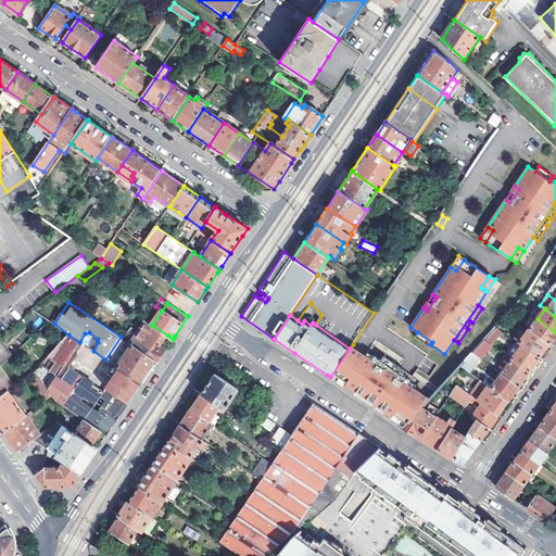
[(555,332),(538,319),(530,330),(550,343),(555,332)]
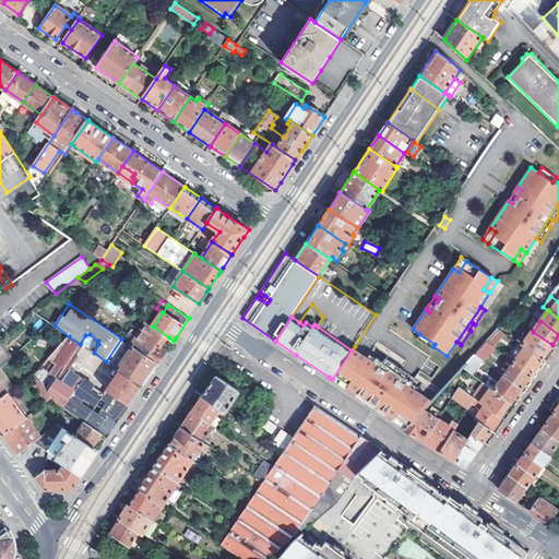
[(161,349),(169,337),(153,326),(146,323),(131,345),(133,346),(158,364),(166,353),(161,349)]
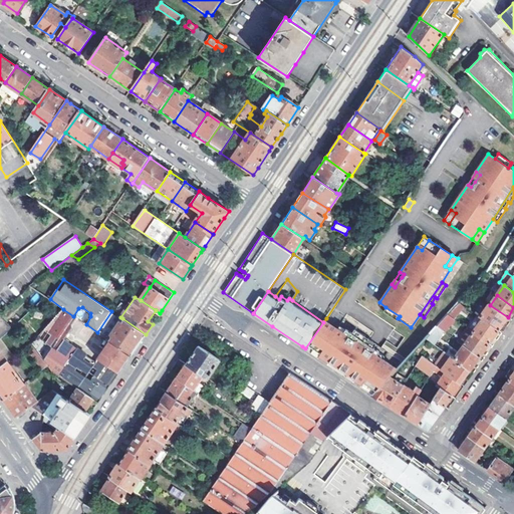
[(448,315),(455,319),(465,308),(459,304),(448,315)]
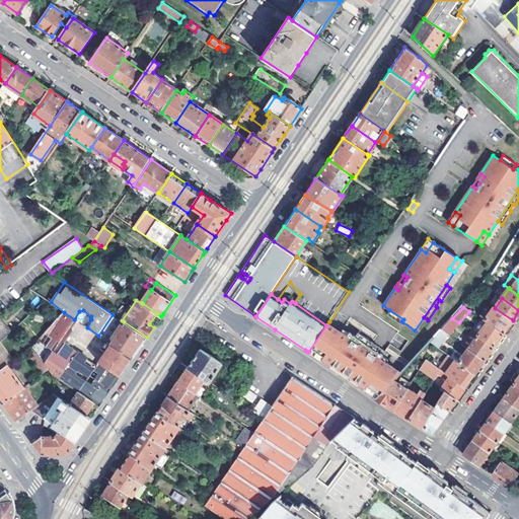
[(487,322),(503,334),(513,320),(495,308),(485,321),(487,322)]
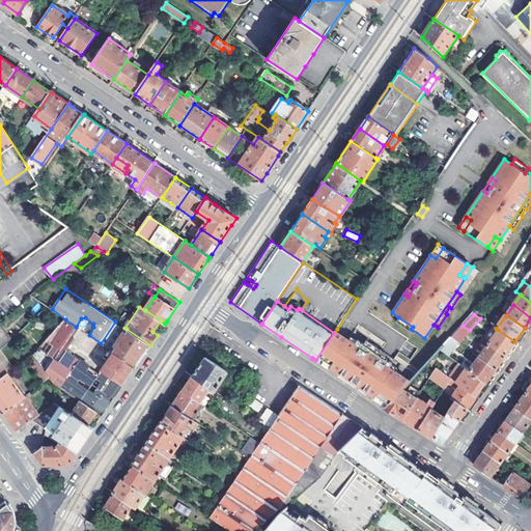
[(398,317),(395,322),(410,331),(411,329),(413,327),(398,317)]
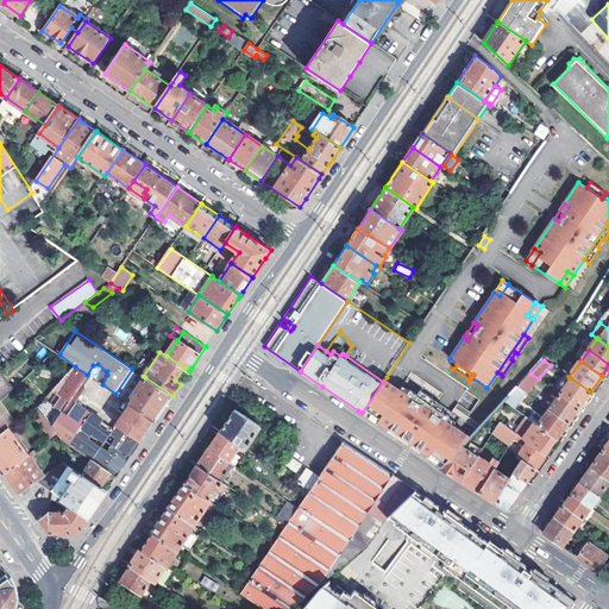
[(142,441),(117,425),(114,429),(76,403),(87,389),(86,384),(90,377),(87,375),(75,366),(38,406),(44,415),(58,434),(63,441),(92,460),(111,473),(118,477),(142,441)]
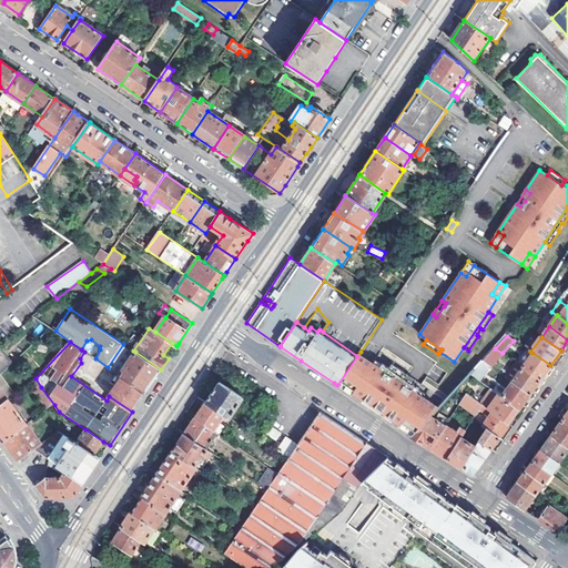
[(161,369),(135,352),(120,375),(122,377),(145,393),(150,386),(156,376),(161,369)]
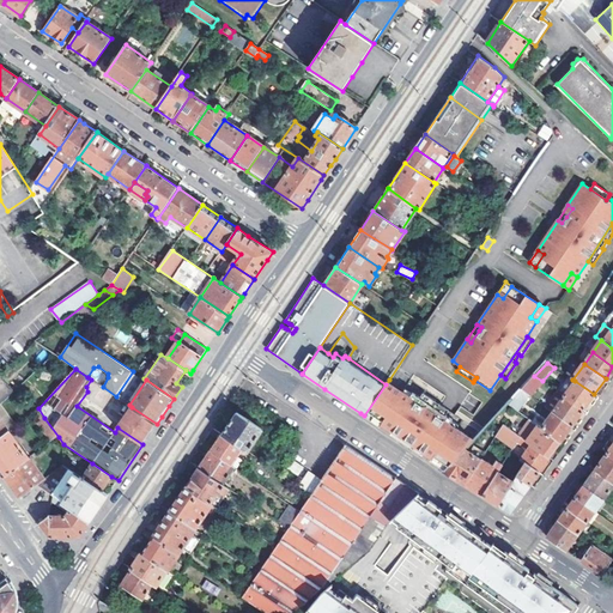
[(448,471),(477,439),(451,423),(454,418),(438,407),(414,392),(412,395),(389,380),(386,384),(364,416),(392,434),(407,444),(424,454),(431,460),(448,471)]
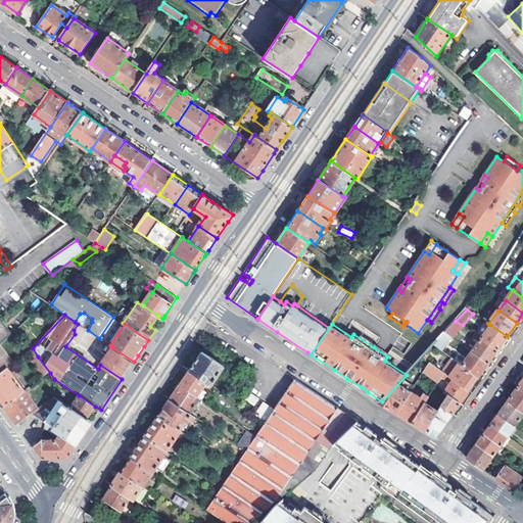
[(490,325),(481,339),(496,350),(507,336),(490,325)]
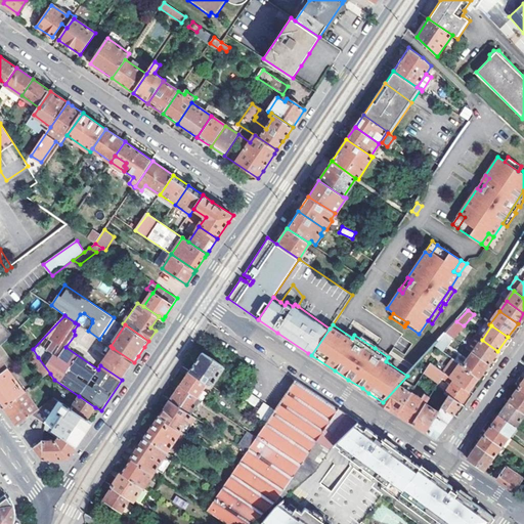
[(434,347),(442,352),(451,339),(445,334),(434,347)]
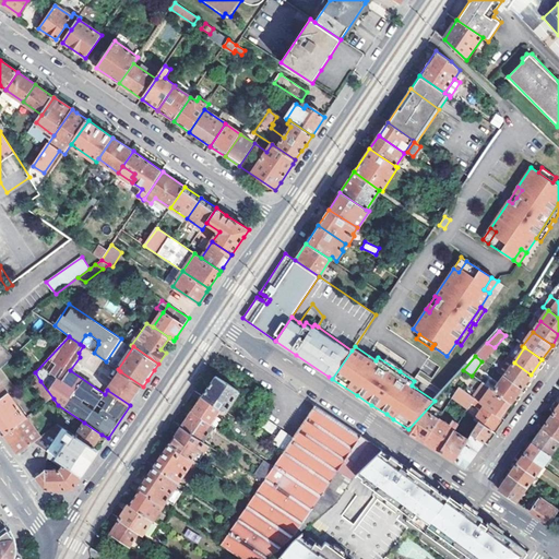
[(503,377),(521,389),(531,375),(514,363),(503,377)]
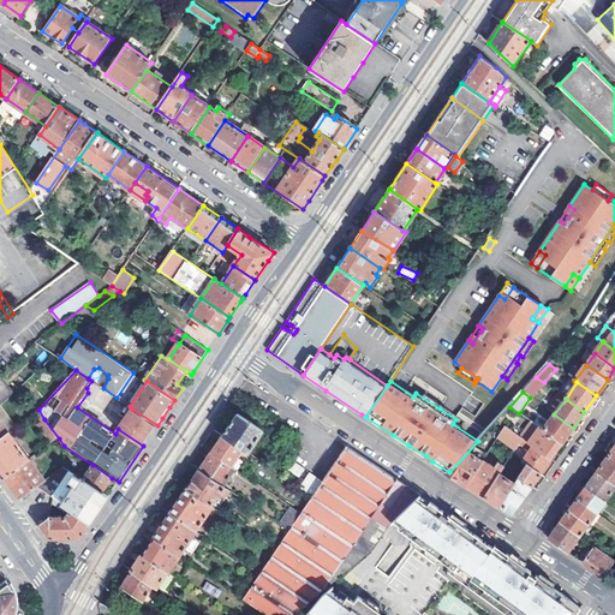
[(443,405),(440,408),(455,419),(459,415),(443,405)]
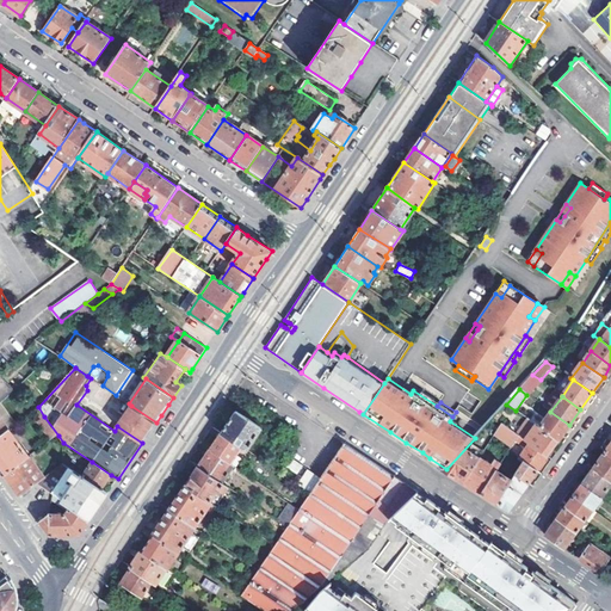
[(501,424),(519,436),(530,444),(547,456),(557,440),(539,427),(516,411),(506,405),(493,418),(501,424)]
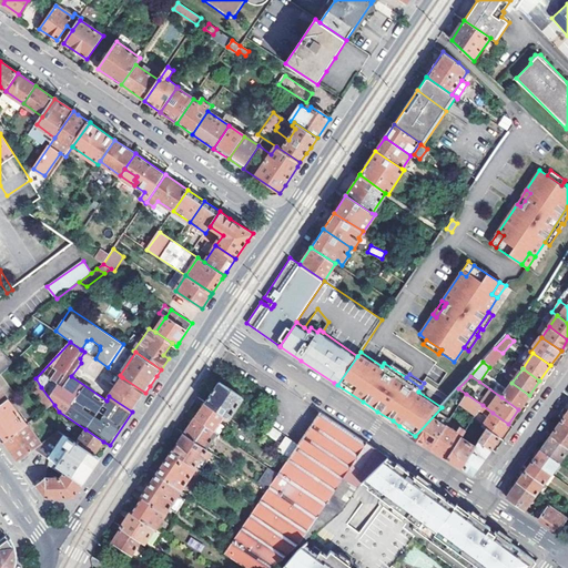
[(135,408),(145,393),(122,377),(109,396),(132,412),(135,408)]
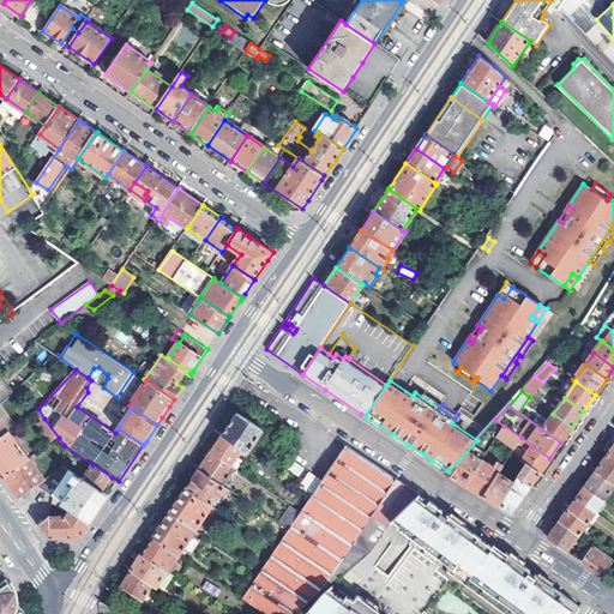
[(38,409),(32,414),(38,422),(44,419),(38,409)]
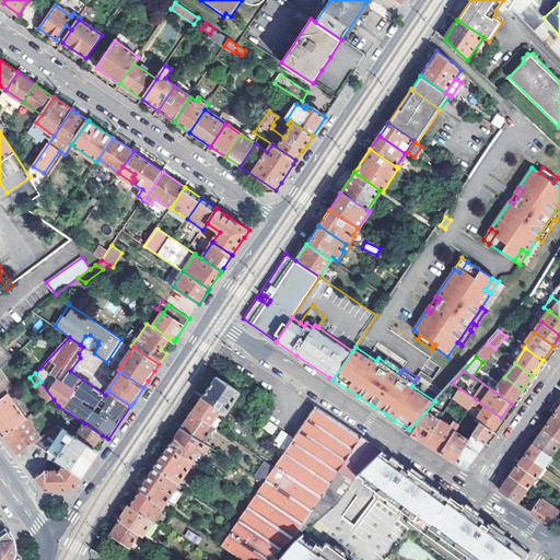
[(222,410),(226,413),(241,393),(218,377),(203,397),(222,410)]
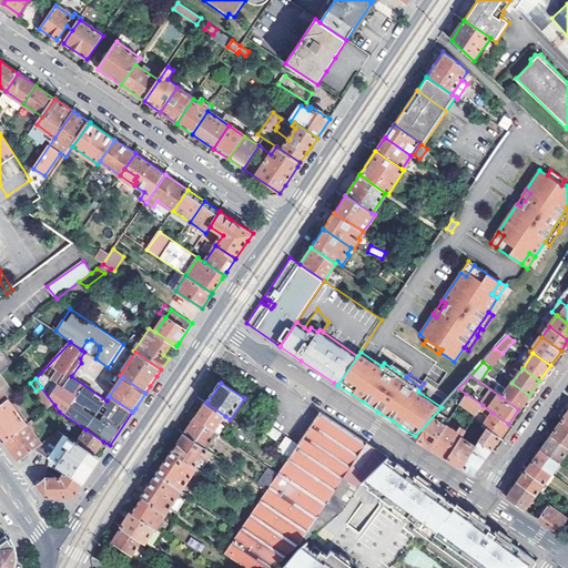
[(501,397),(518,409),(529,395),(511,383),(501,397)]
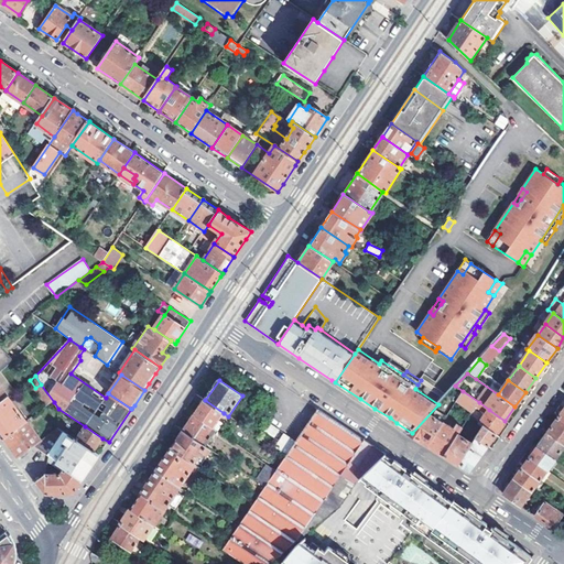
[(0,381),(0,402),(10,396),(0,381)]
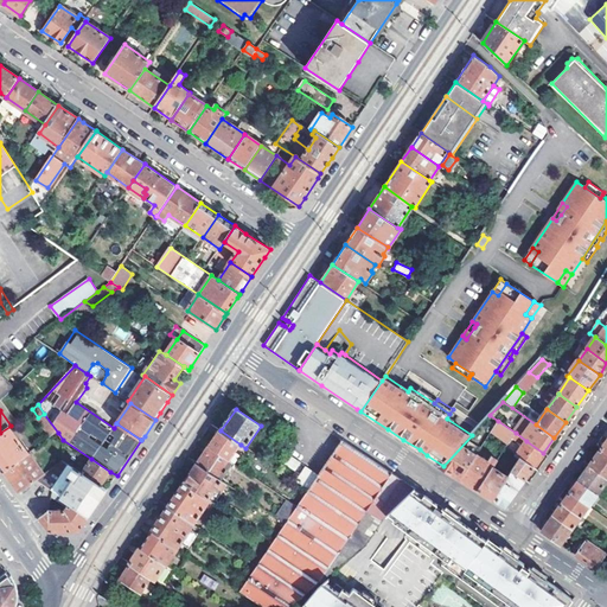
[(492,432),(509,443),(516,433),(498,421),(492,432)]
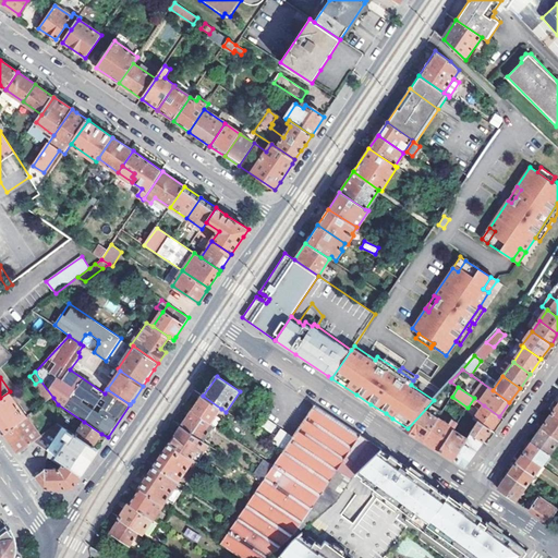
[(10,391),(0,398),(0,424),(1,426),(5,433),(28,415),(10,391)]
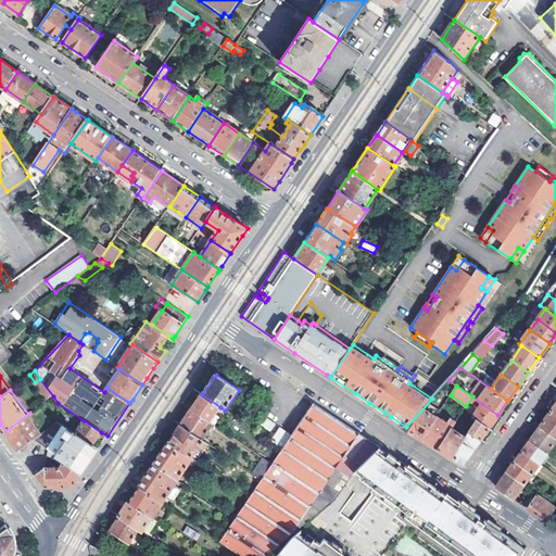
[(355,393),(353,395),(382,415),(384,412),(369,403),(355,393)]
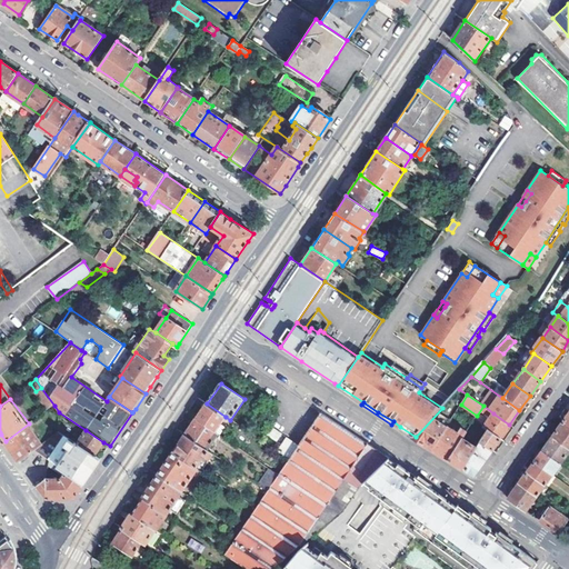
[(207,403),(197,419),(215,432),(226,417),(207,403)]
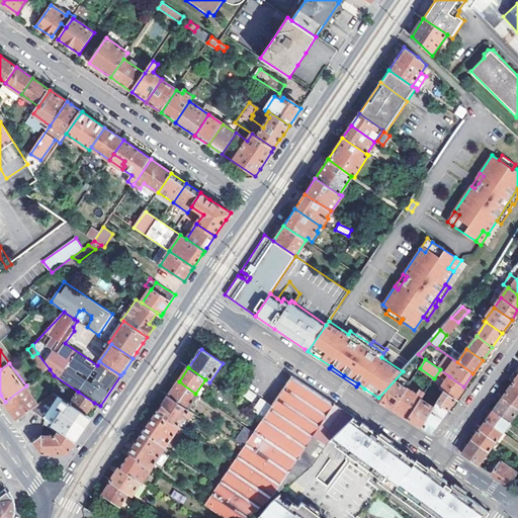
[(403,371),(378,398),(377,398),(381,401),(394,409),(410,383),(403,379),(407,373),(403,370),(403,371)]
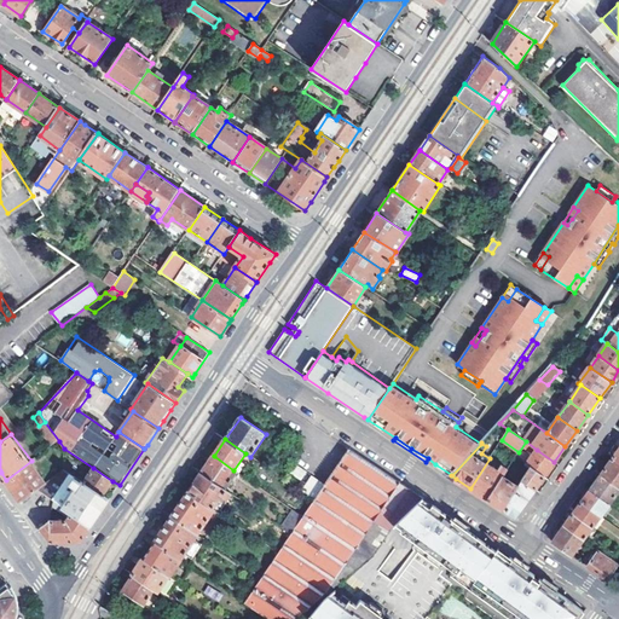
[(530,468),(543,478),(554,462),(537,450),(526,466),(530,468)]
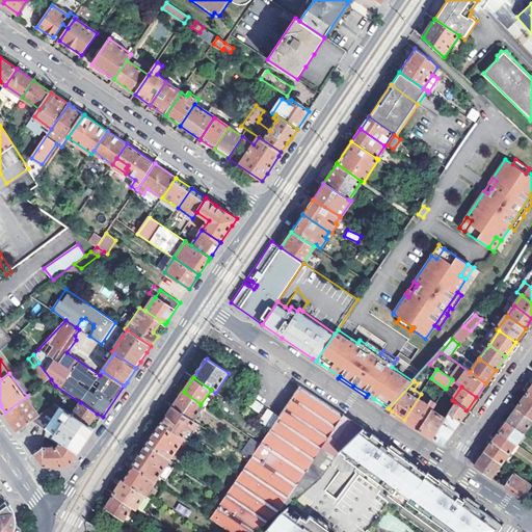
[(174,407),(193,421),(204,406),(201,404),(184,392),(174,407)]
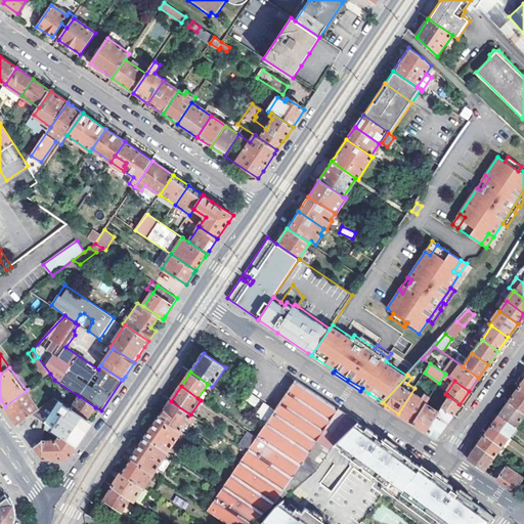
[(523,390),(519,387),(508,402),(523,413),(523,390)]
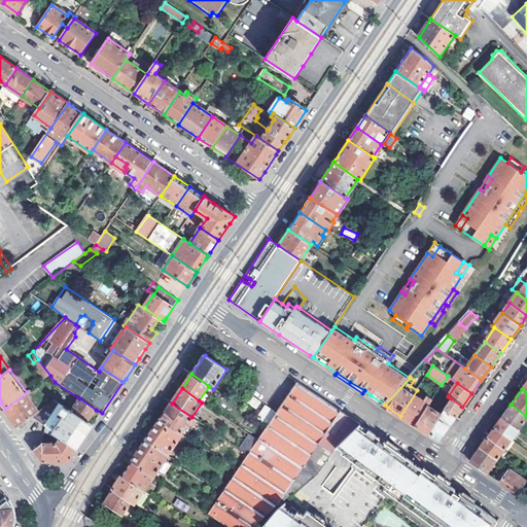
[(416,425),(428,406),(432,399),(426,396),(417,390),(400,416),(413,423),(416,425)]
